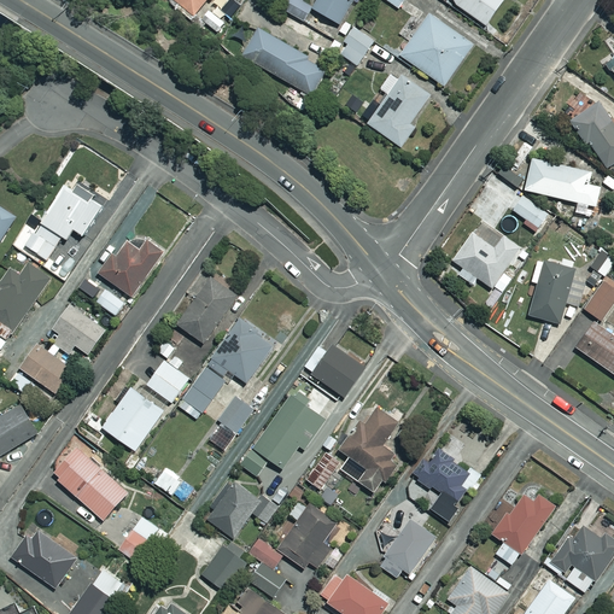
[(174,0),(189,12),(199,0),(174,0)]
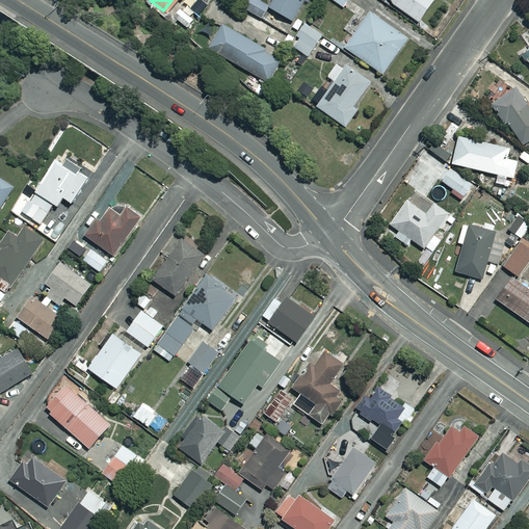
[(241,0),(239,4),(258,15),(265,3),(266,2),(262,0),(241,0)]
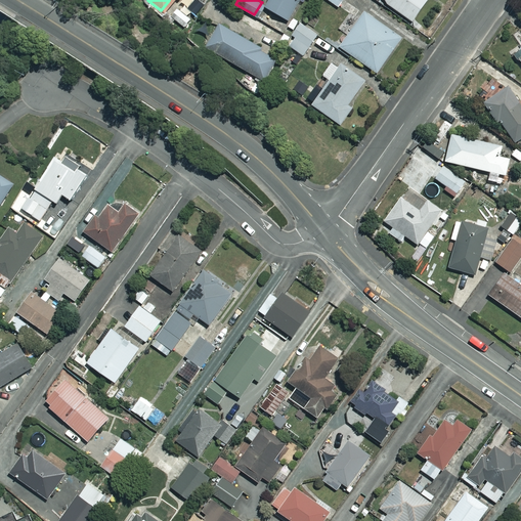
[(263,0),(262,2),(261,3),(285,16),(294,0),(263,0)]
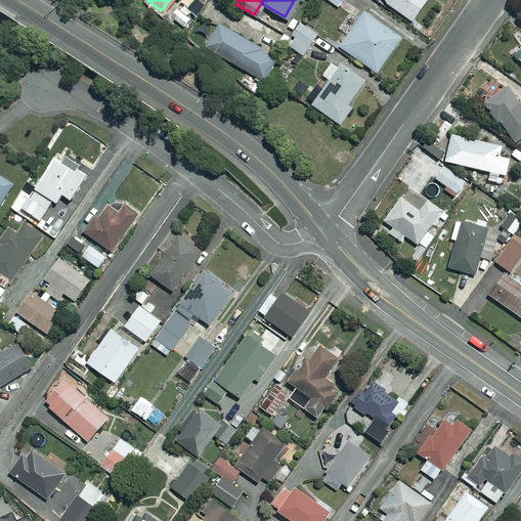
[(383,0),(384,1),(408,17),(421,0),(383,0)]
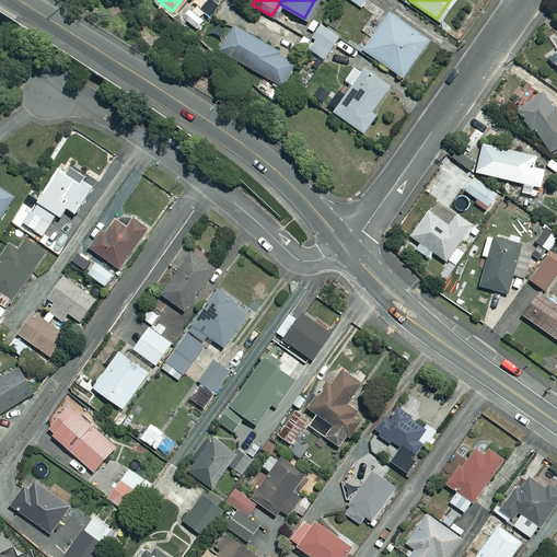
[(199,16),(186,6),(180,14),(193,25),(199,16)]
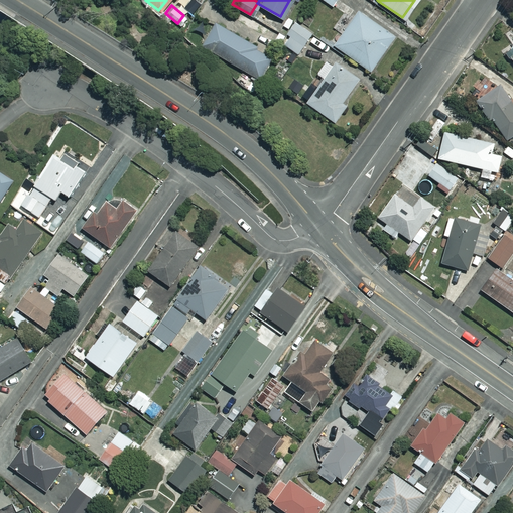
[(394,37),(358,12),(342,34),(336,30),(328,41),(371,72),(394,37)]
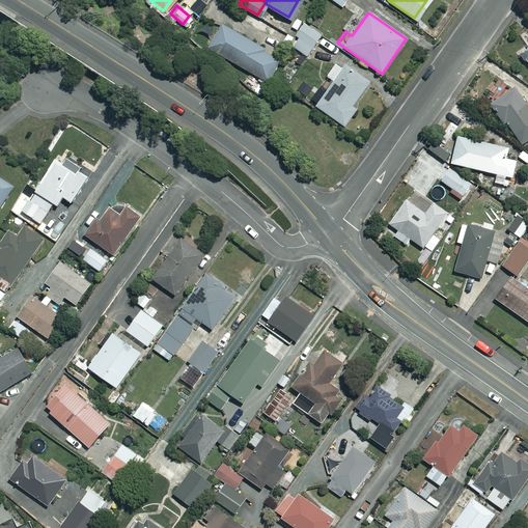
[(321,35),(305,23),(289,44),(305,55),(321,35)]
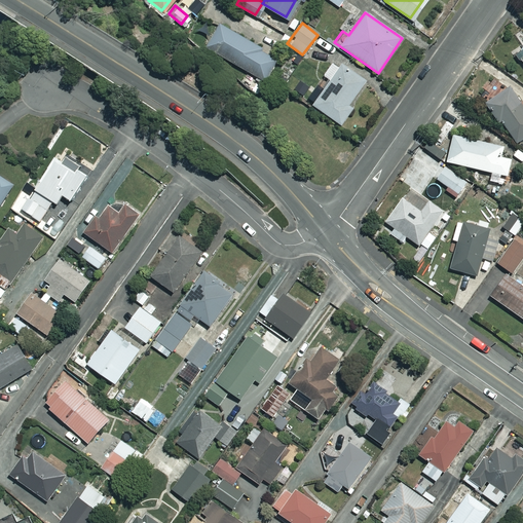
[(277,59),(219,24),(206,46),(264,81),(277,59)]
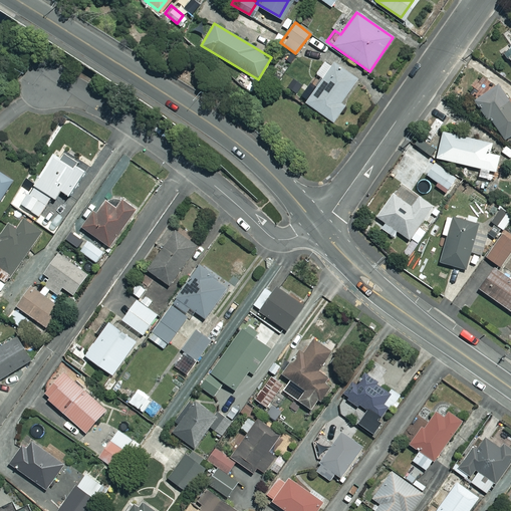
[(355,80),(325,59),(315,73),(322,78),(305,102),(332,121),(344,104),(340,101),(355,80)]
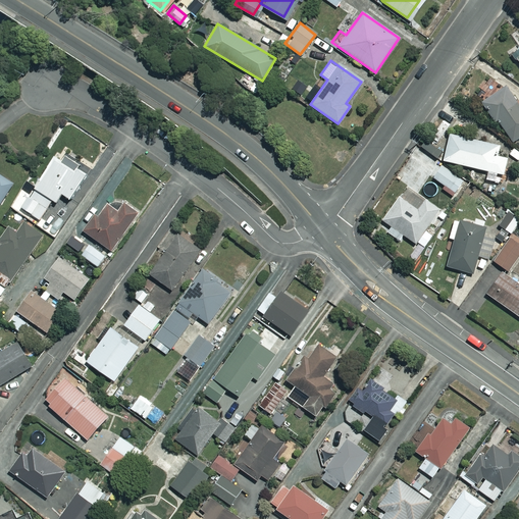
[(308,78),(304,72),(290,87),(300,97),(309,88),(303,83),(308,78)]
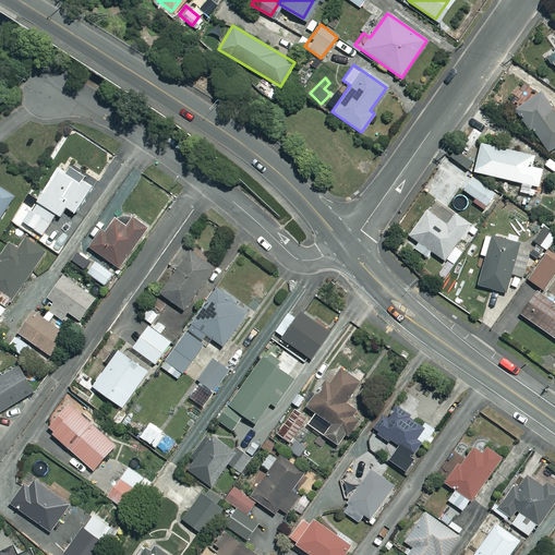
[(554,144),(554,113),(540,93),(516,109),(530,130),(532,129),(547,151),(554,144)]
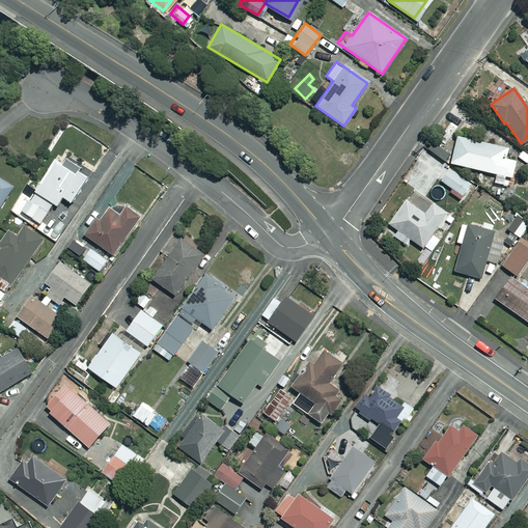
[(450,163),(495,173),(493,182),(505,185),(507,176),(512,177),(516,161),(501,157),(503,146),(457,135),(450,163)]
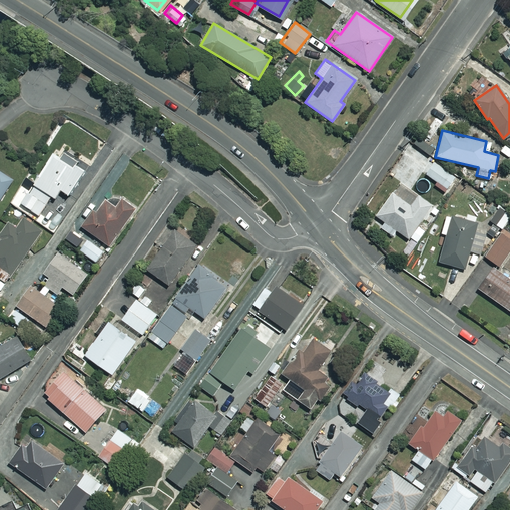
[(77,161),(64,152),(59,159),(55,156),(20,203),(36,214),(50,195),(55,199),(61,190),(68,195),(84,173),(74,165),(77,161)]
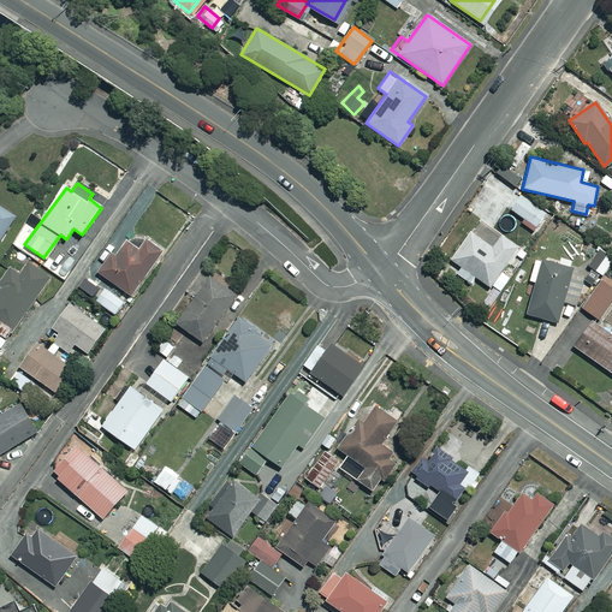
[(546,213),(521,194),(510,209),(535,227),(546,213)]
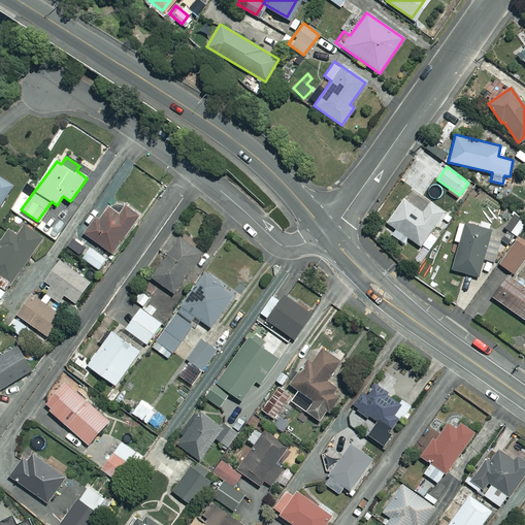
[(0,204),(12,185),(0,177),(0,204)]
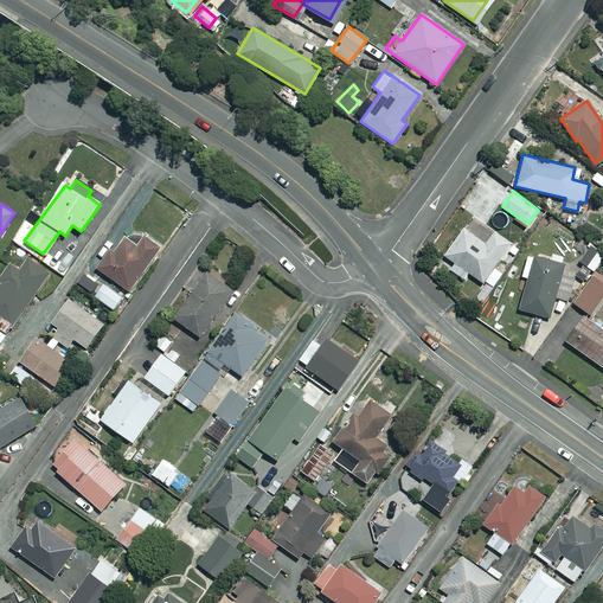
[(511,243),(473,216),(443,255),(453,263),(449,269),(463,278),(468,273),(481,282),(511,243)]
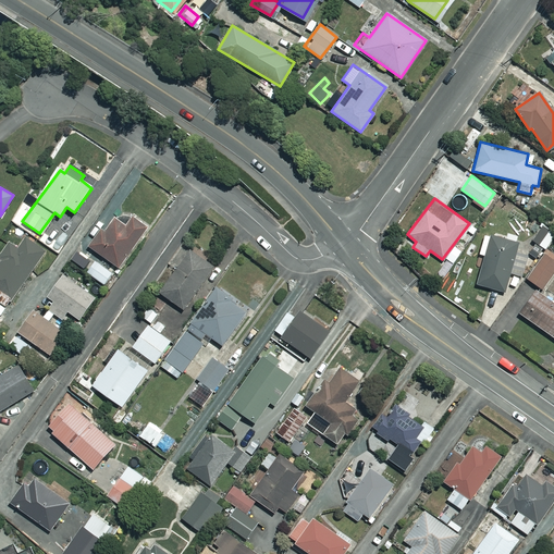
[(417,211),(408,205),(394,223),(404,230),(417,211)]
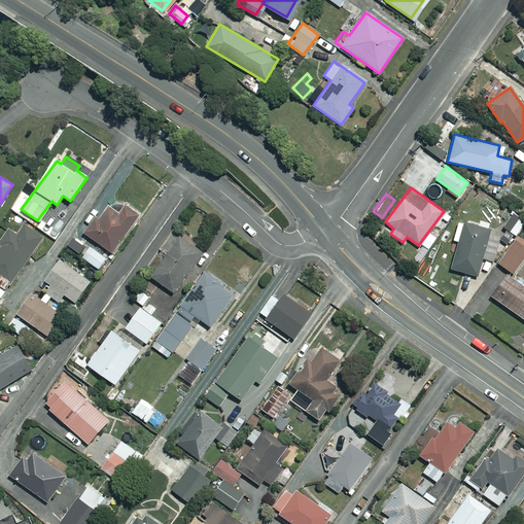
[(139,214),(125,204),(118,212),(108,205),(105,209),(101,207),(83,233),(111,253),(139,214)]
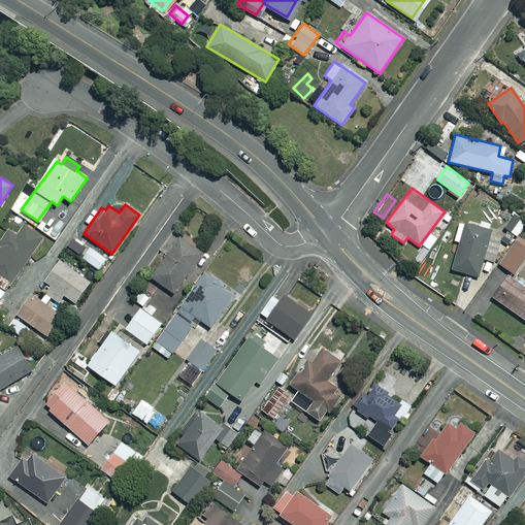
[(524,223),(524,222),(514,214),(503,226),(516,235),(524,223)]
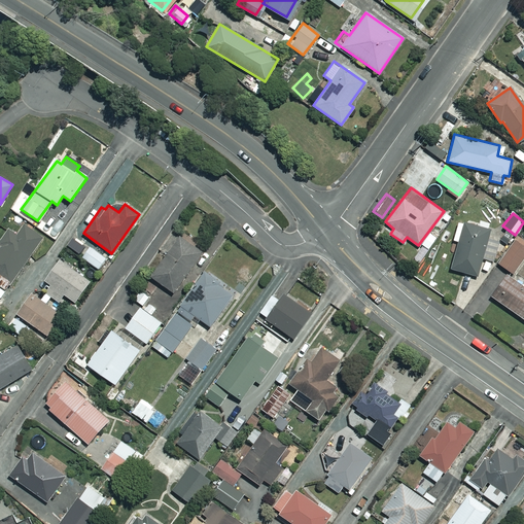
[(489,230),(458,220),(445,267),(477,276),(489,230)]
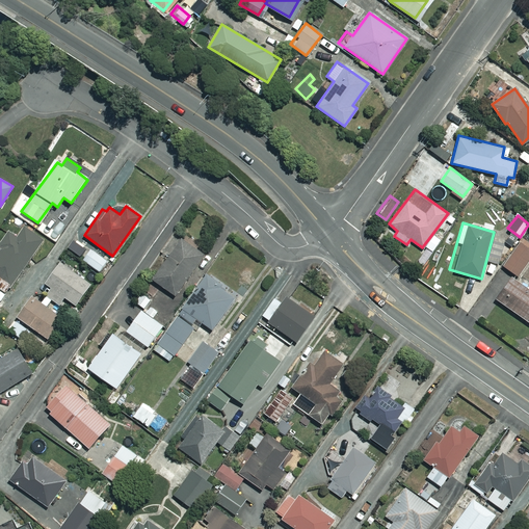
[(43,240),(23,227),(16,237),(7,232),(0,241),(0,248),(0,288),(5,292),(43,240)]
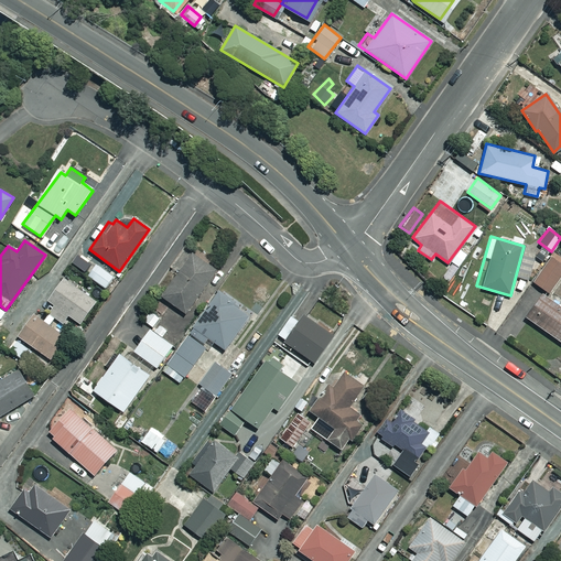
[(560,273),(560,258),(553,252),(532,281),(548,292),(560,273)]
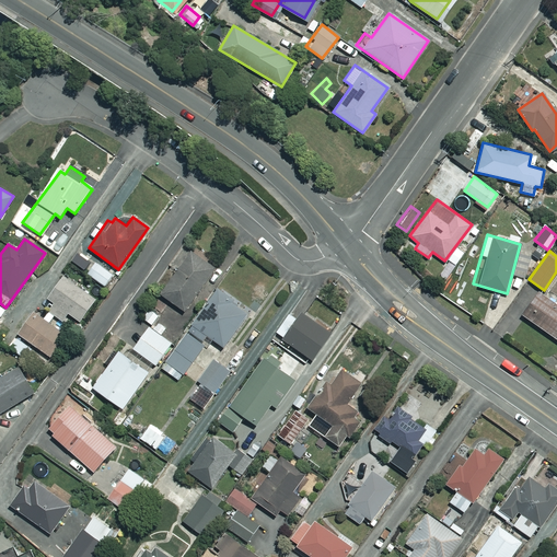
[(216,270),(189,252),(160,294),(185,312),(216,270)]
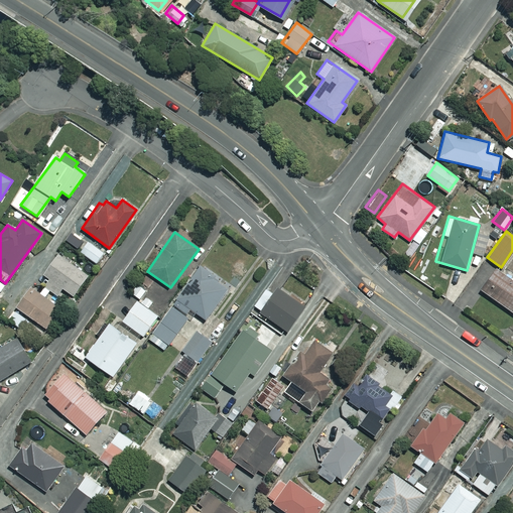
[(104,252),(88,241),(80,251),(96,263),(104,252)]
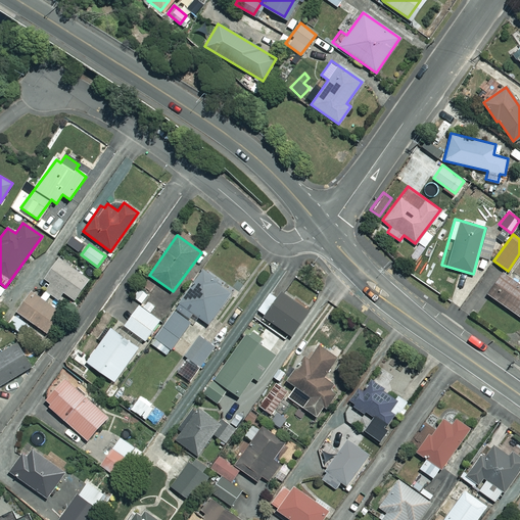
[(90,280),(60,257),(44,278),(50,283),(45,290),(57,299),(63,292),(75,300),(90,280)]
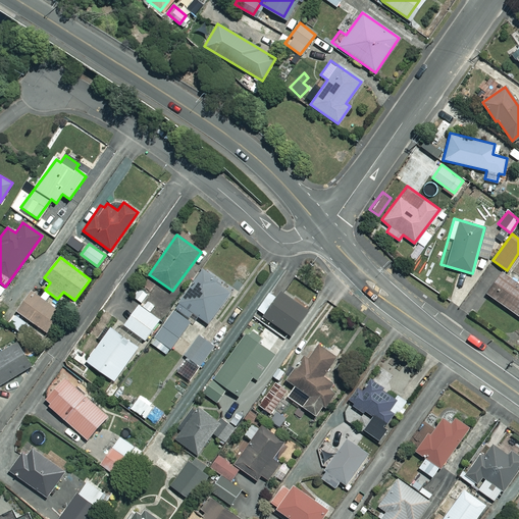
[(232,290),(202,269),(175,307),(190,316),(192,313),(208,324),(232,290)]
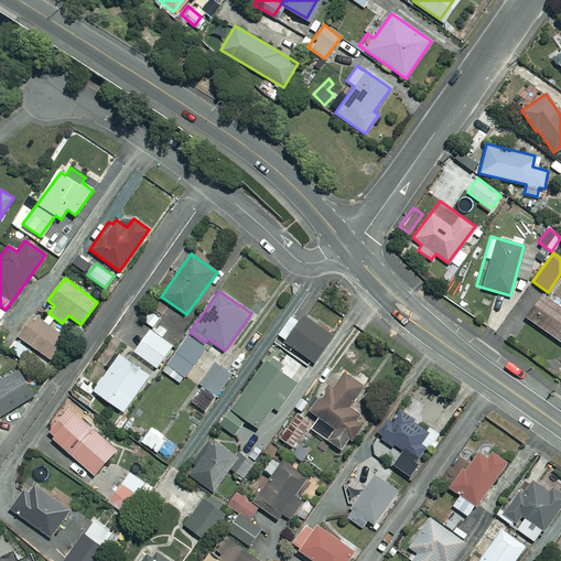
[(560,306),(542,293),(526,317),(560,343),(560,306)]
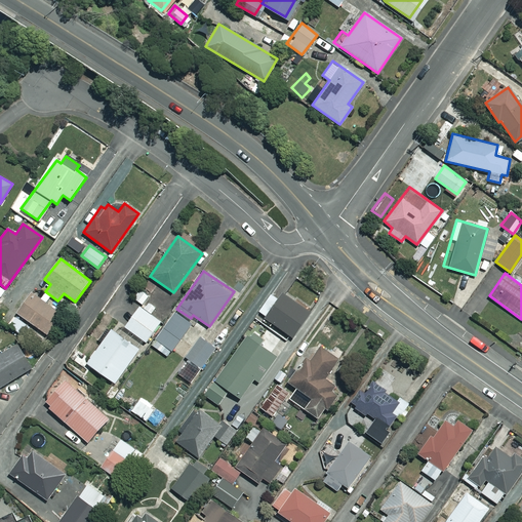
[(148,293),(139,287),(132,297),(141,304),(148,293)]
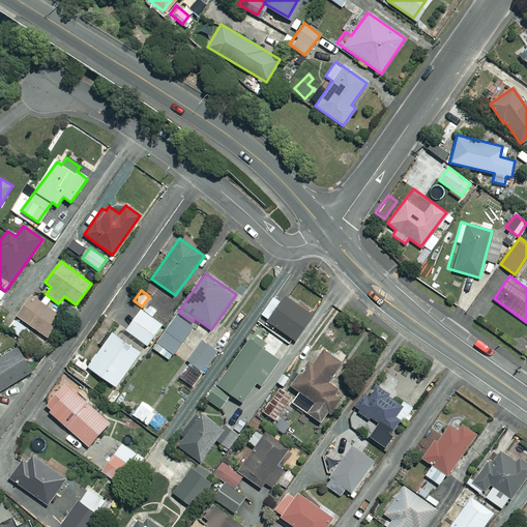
[(62,317),(32,295),(17,316),(47,338),(62,317)]
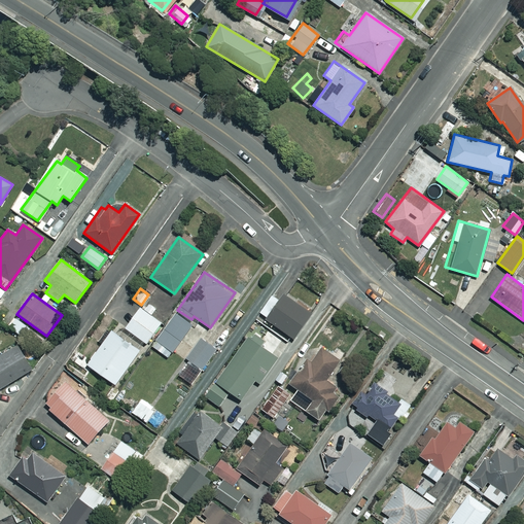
[(278,302),(271,295),(257,314),(292,339),(310,313),(283,294),(278,302)]
